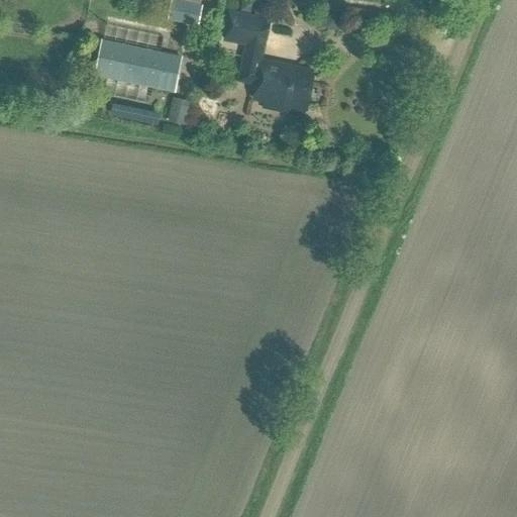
[(201,8),(173,2),(169,21),(197,27),(201,8)]
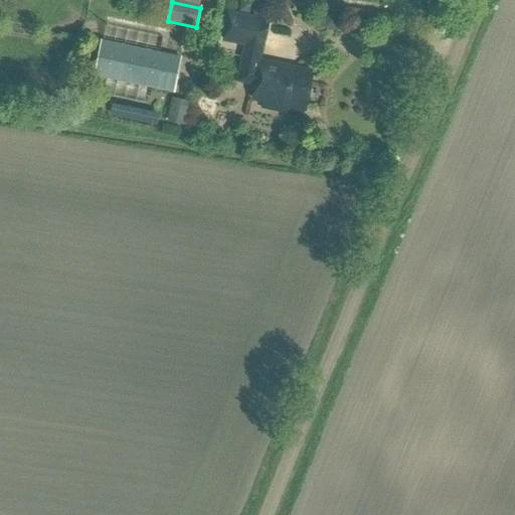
[(223,40),(244,45),(264,49),(269,23),(229,14),(223,40)]
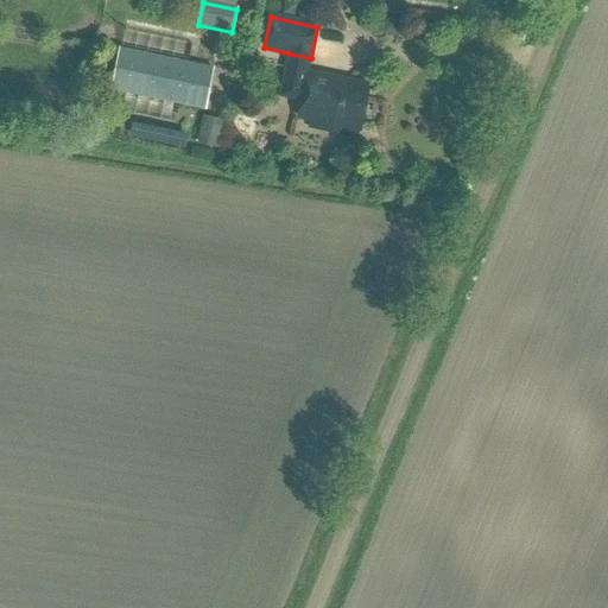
[(121,50),(113,92),(204,109),(213,69),(121,50)]
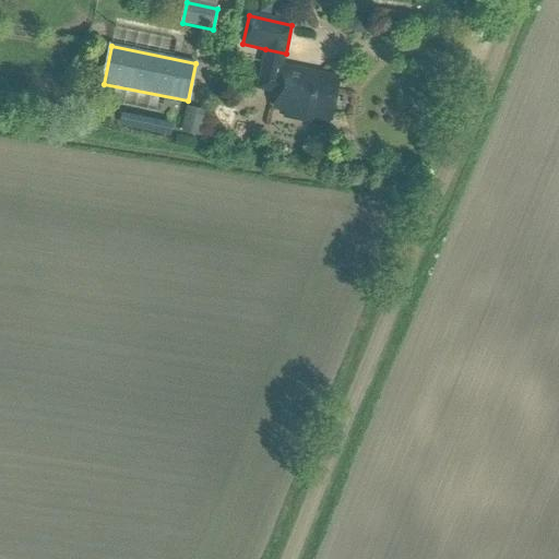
[(332,120),(340,80),(318,75),(318,78),(305,75),(306,72),(283,68),(274,108),(310,116),(309,122),(329,127),(330,120),(332,120)]
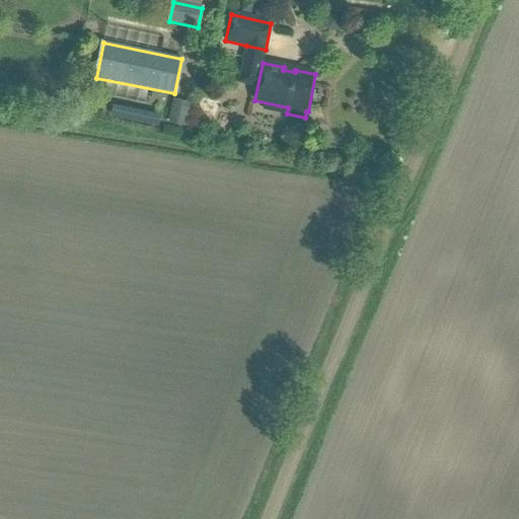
[(188,127),(194,104),(174,99),(169,123),(188,127)]
